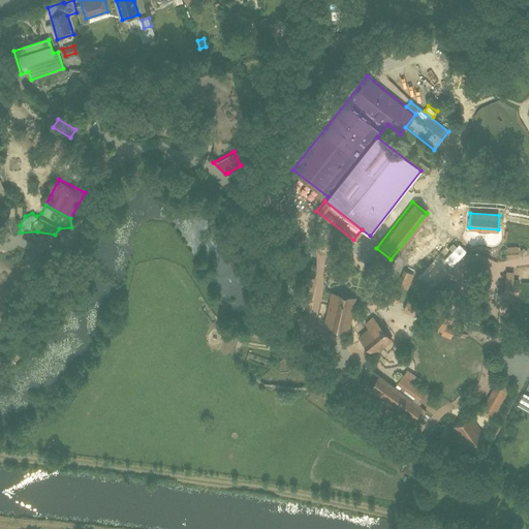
[(518,246),(506,247),(507,258),(519,257),(518,246)]
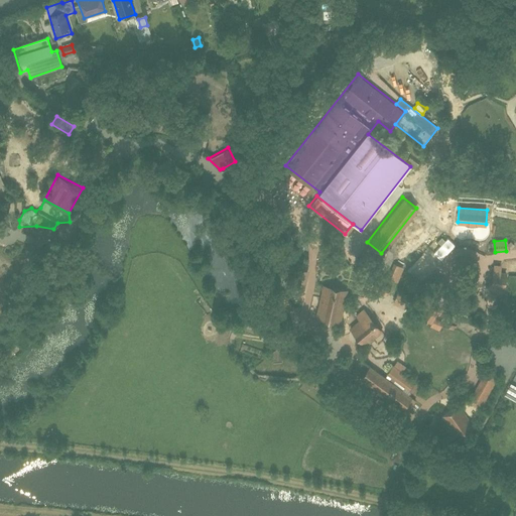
[(287,246),(270,247),(271,259),(288,258),(287,246)]
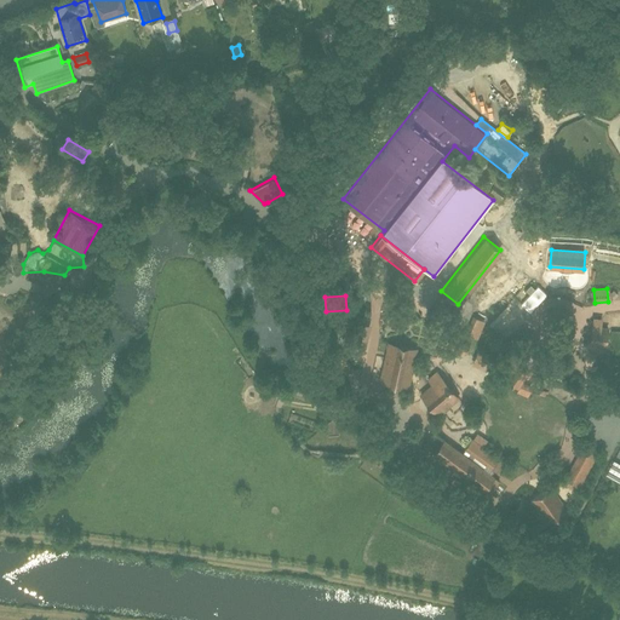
[(486,326),(507,337),(512,326),(491,315),(486,326)]
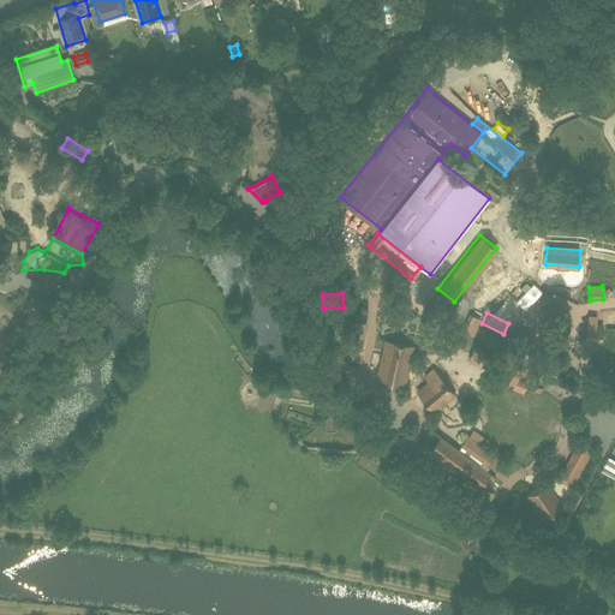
[(469,314),(461,333),(466,335),(473,338),(482,318),(469,314)]
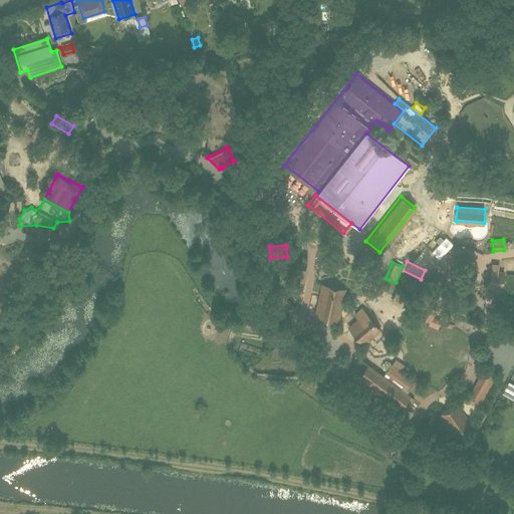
[(490,273),(489,282),(503,285),(505,275),(498,275),(499,264),(491,264),(490,273)]
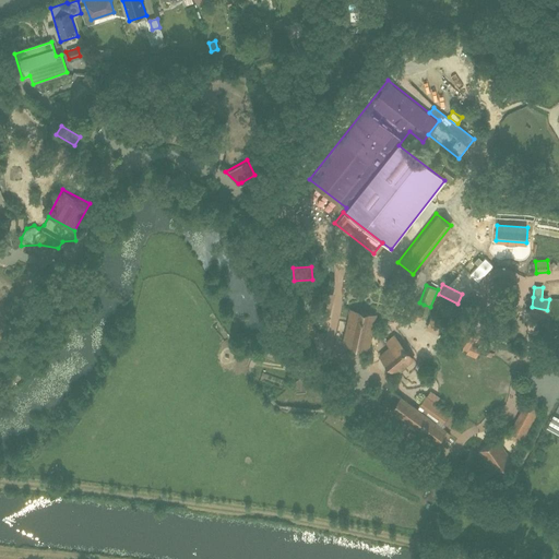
[(329,312),(334,293),(321,289),(317,309),(329,312)]
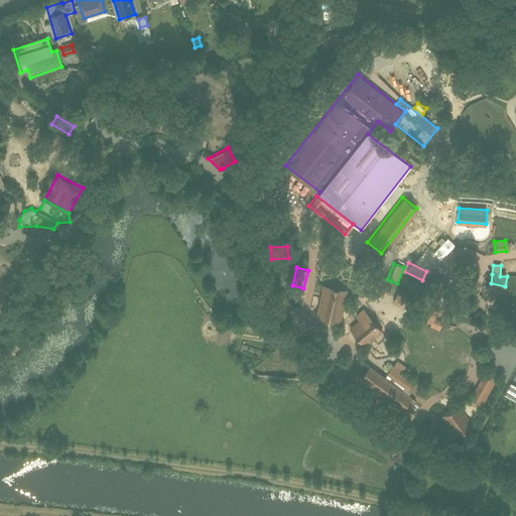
[(387,279),(375,275),(371,286),(386,292),(391,281),(387,279)]
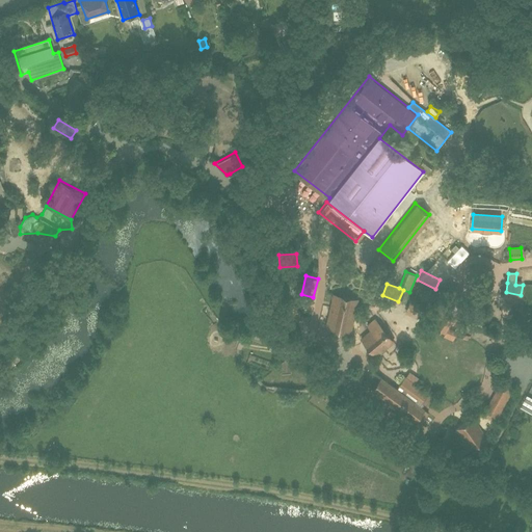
[(330,304),(325,327),(331,329),(338,330),(346,333),(350,334),(357,297),(334,291),(330,304)]
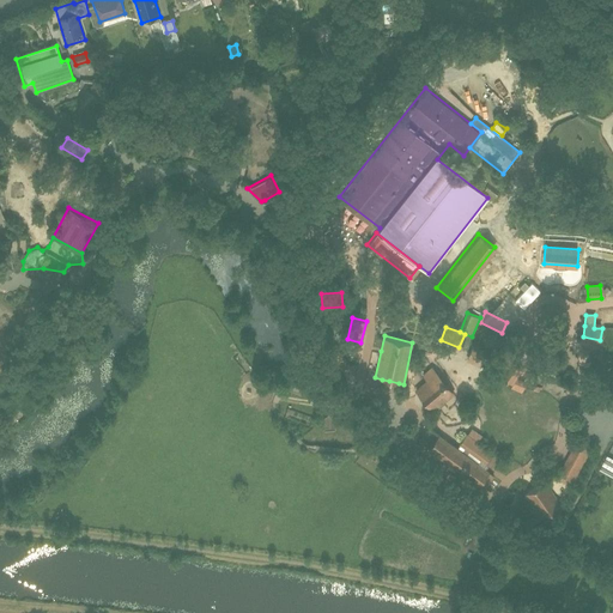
[(489,351),(472,345),(469,349),(466,360),(483,366),(487,354),(489,351)]
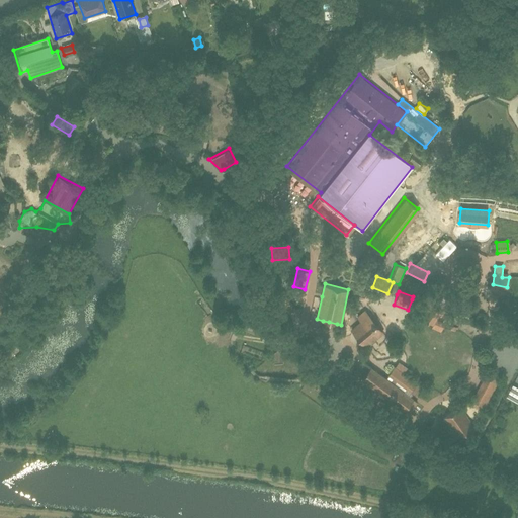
[(447,307),(436,304),(430,325),(442,328),(447,307)]
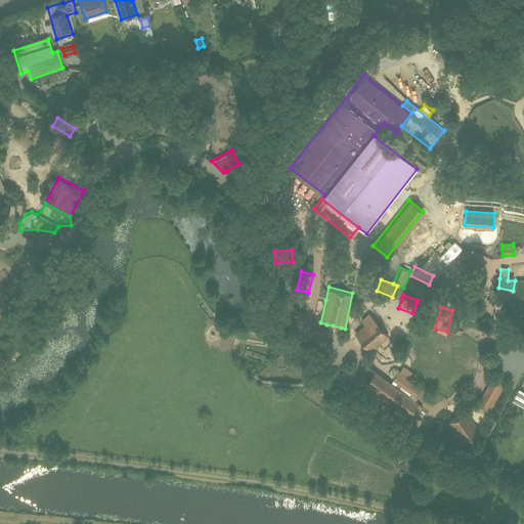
[(380,326),(368,313),(360,320),(365,326),(355,334),(361,342),(367,349),(386,335),(383,331),(380,326)]
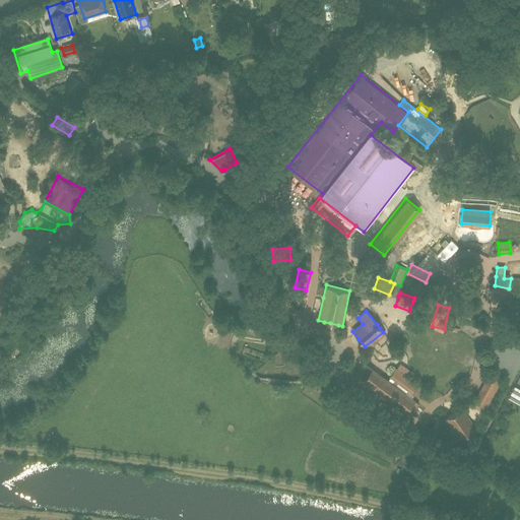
[(519,322),(516,313),(507,317),(513,331),(519,328),(519,322)]
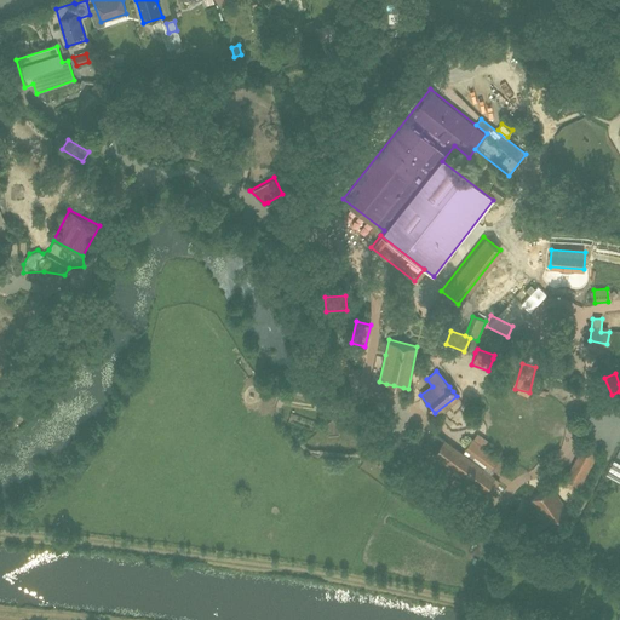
[(461,451),(434,430),(423,445),(434,453),(432,454),(489,495),(500,481),(495,477),(497,475),(506,463),(483,446),(487,442),(488,440),(486,437),(476,430),(461,451)]
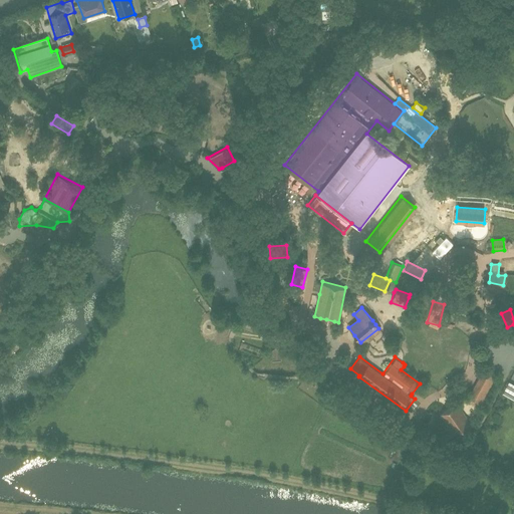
[(496,377),(482,370),(470,396),(484,403),(496,377)]
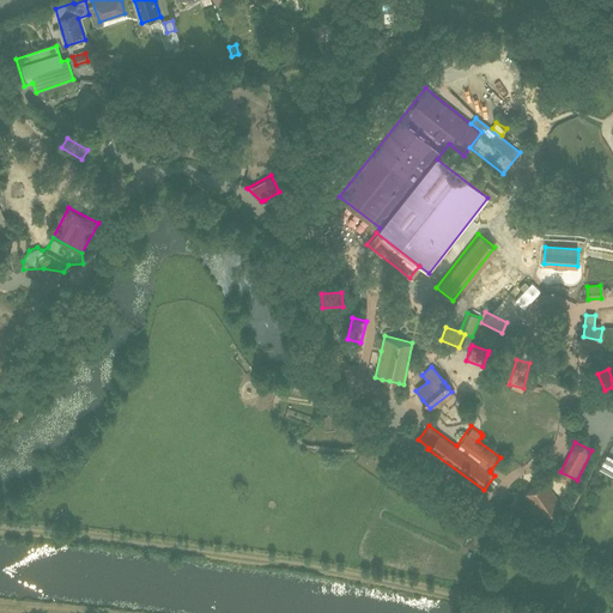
[(600,466),(612,473),(612,454),(608,451),(600,466)]
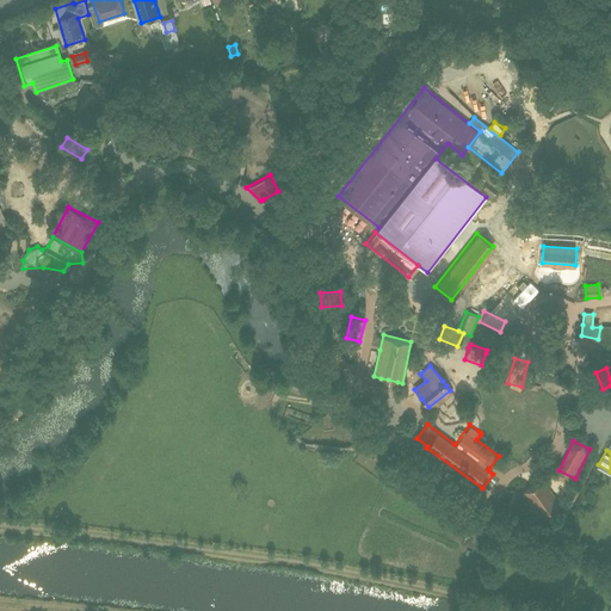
[(523,489),(538,513),(560,500),(544,476),(523,489)]
